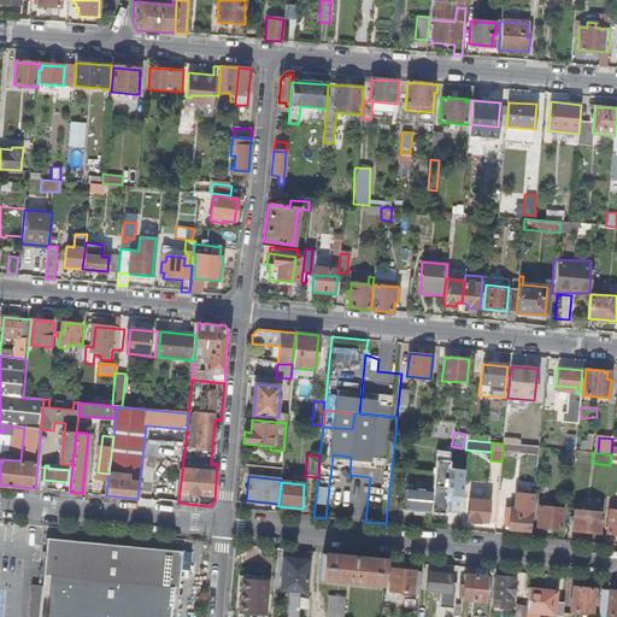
[(499,483),(497,501),(507,503),(509,485),(499,483)]
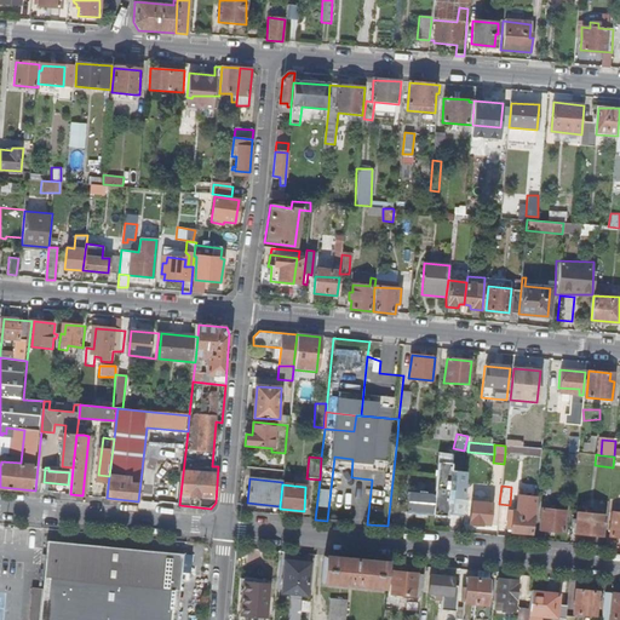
[(537,503),(538,486),(529,486),(528,501),(537,503)]
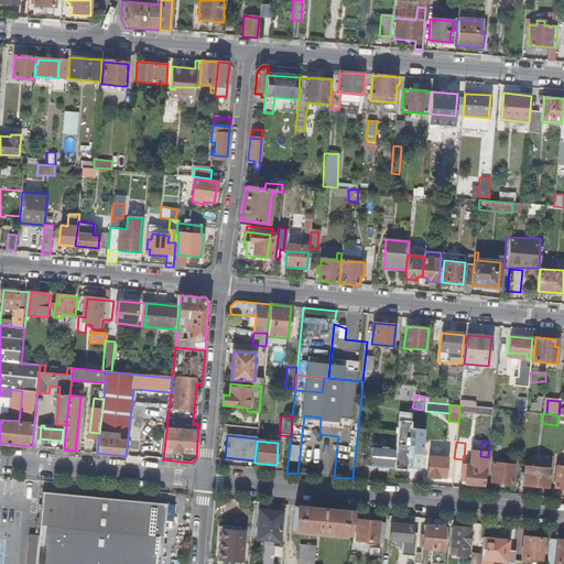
[(396,447),(371,445),(369,467),(393,469),(396,447)]
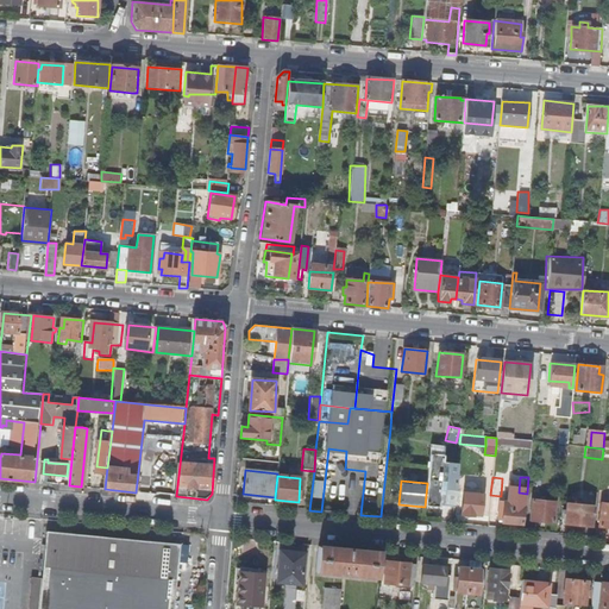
[(482,495),(463,493),(460,515),(472,516),(472,515),(479,515),(482,495)]
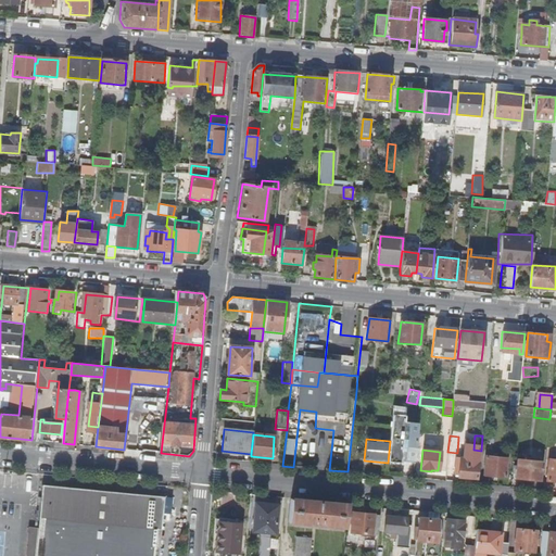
[(507,458),(485,456),(483,475),(505,478),(507,458)]
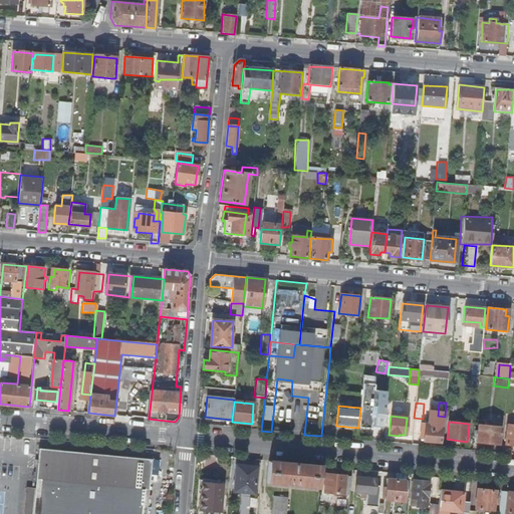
[(434,425),(424,424),(423,431),(421,431),(420,439),(423,440),(423,441),(440,443),(441,427),(434,427),(434,425)]
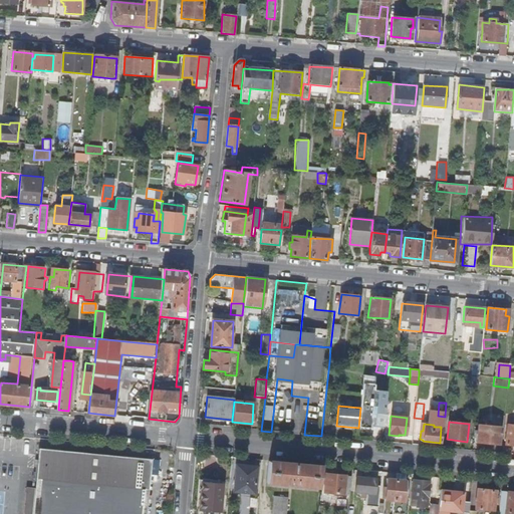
[(488,424),(483,424),(483,426),(478,426),(477,443),(498,445),(500,428),(487,427),(488,424)]
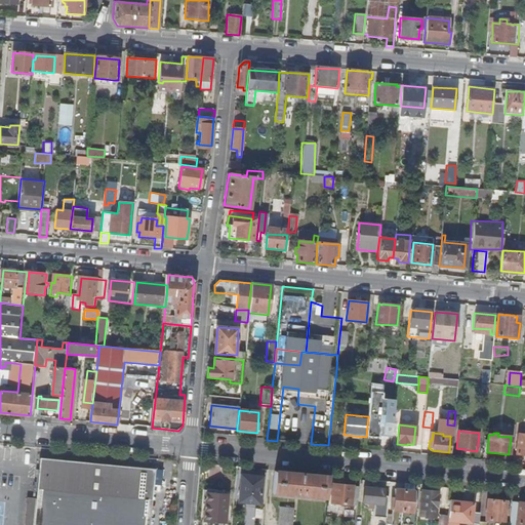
[(524,434),(518,434),(516,454),(524,455),(524,434)]
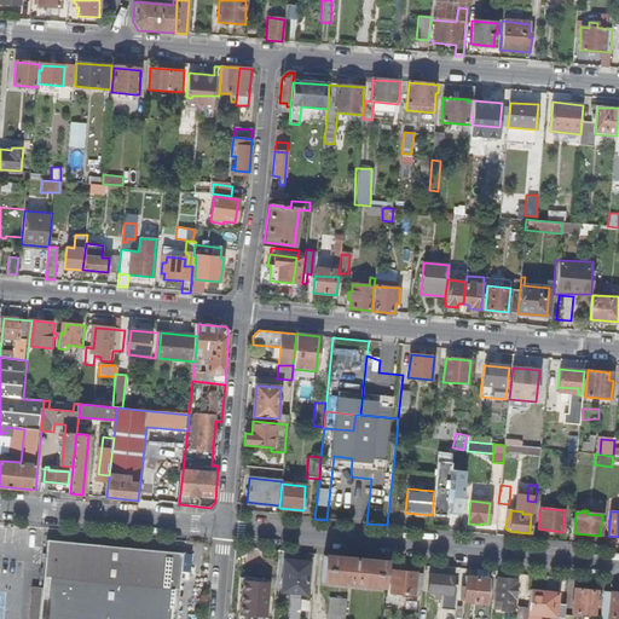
[(177,618),(183,554),(47,543),(42,600),(40,618),(177,618)]
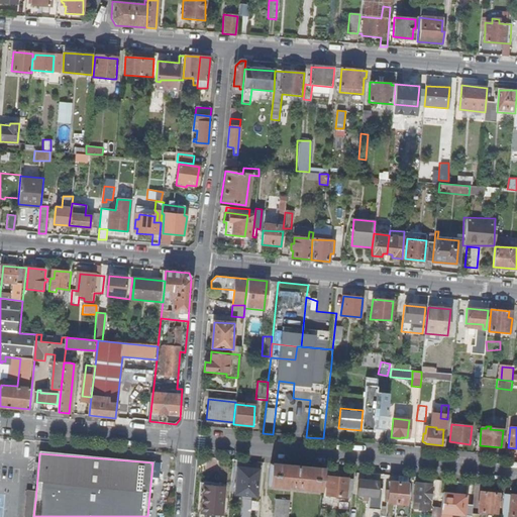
[(269,486),(322,491),(324,469),(271,463),(269,486)]
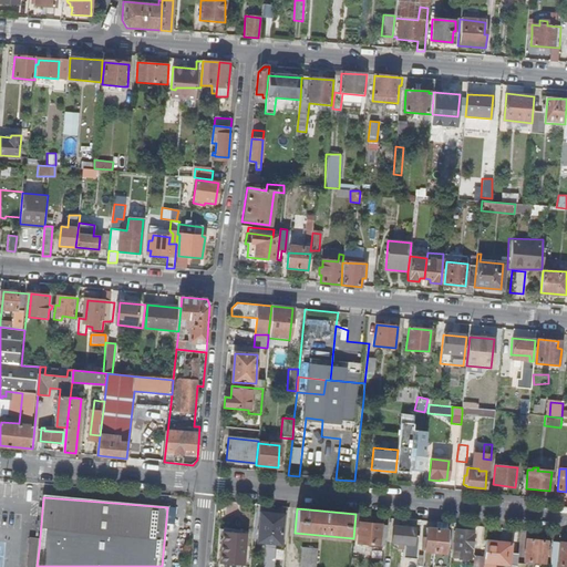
[(285,515),(274,514),(274,517),(261,517),(259,543),(281,545),(285,515)]
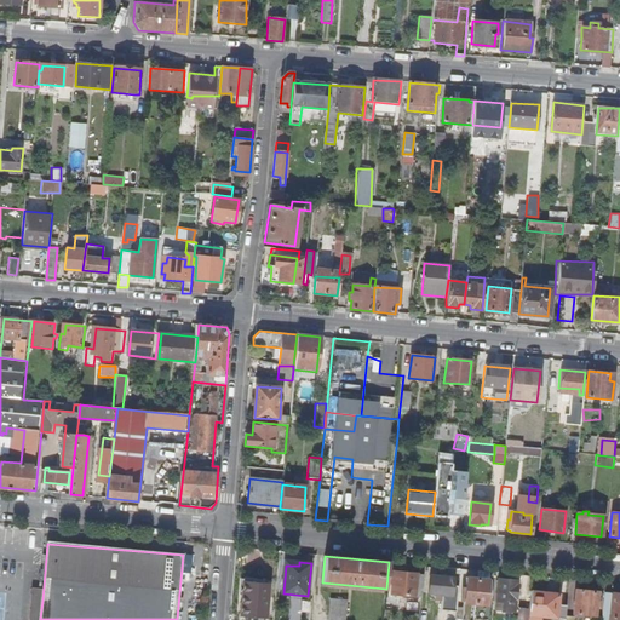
[(487,580),(488,572),(477,570),(477,579),(475,604),(489,606),(492,591),(488,591),(489,580),(487,580)]
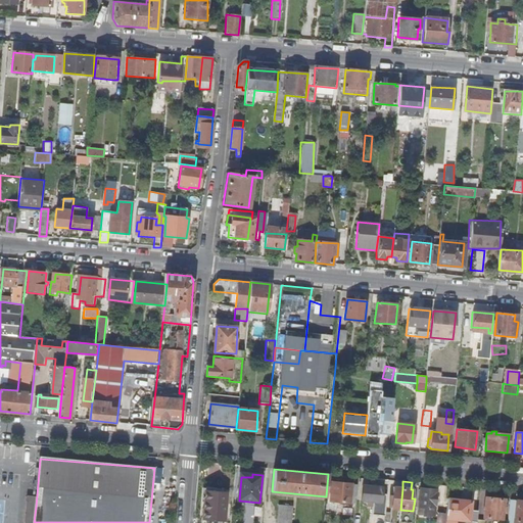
[(350,503),(355,504),(358,485),(351,485),(351,483),(333,482),(331,502),(350,504),(350,503)]
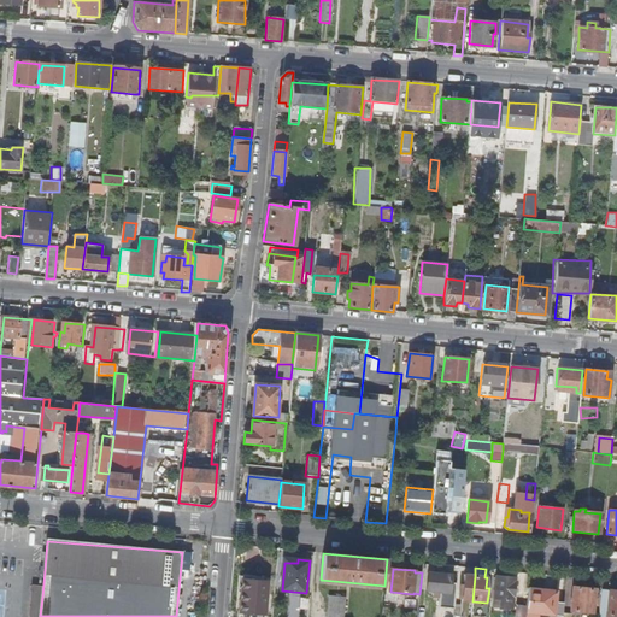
[(451,575),(429,573),(427,594),(450,597),(451,575)]
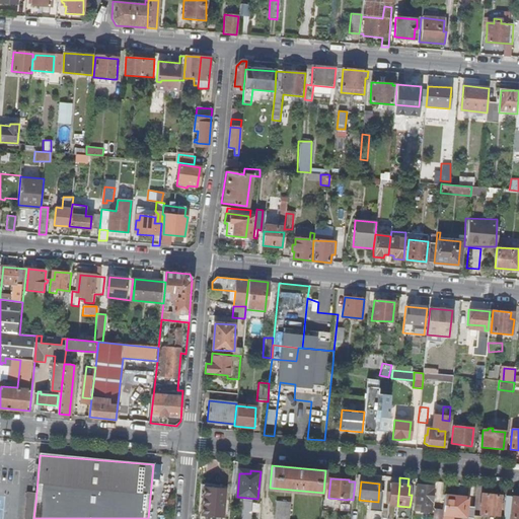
[(387,505),(397,506),(399,485),(389,484),(388,493),(385,493),(384,501),(387,502),(387,505)]
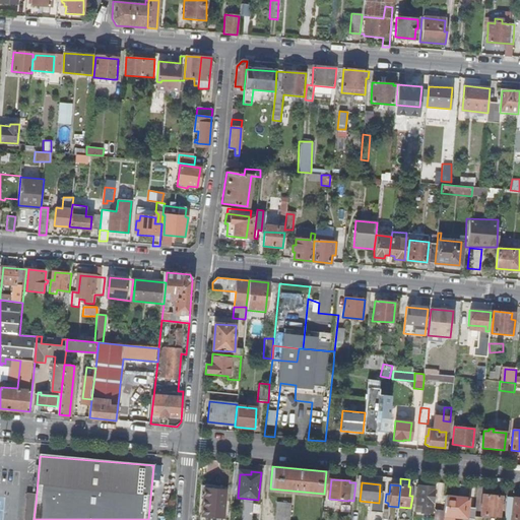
[(435,488),(418,486),(416,503),(424,504),(423,512),(433,512),(435,488)]
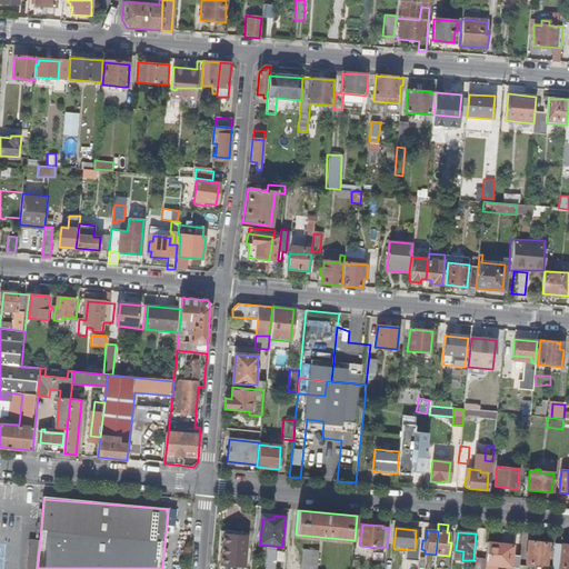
[(247,537),(225,533),(221,566),(243,567),(247,537)]
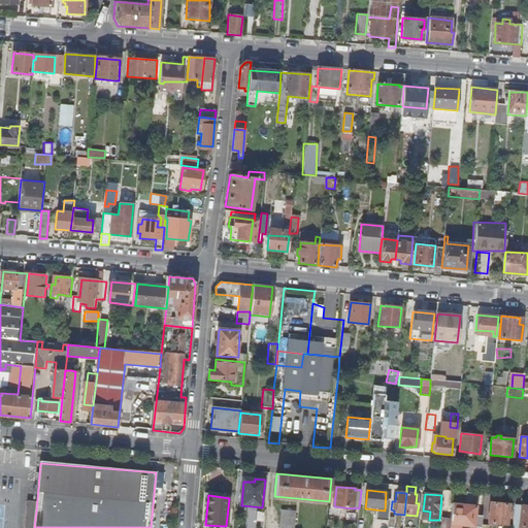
[(509,504),(491,502),(489,523),(507,525),(508,517),(512,518),(512,510),(509,510),(509,504)]
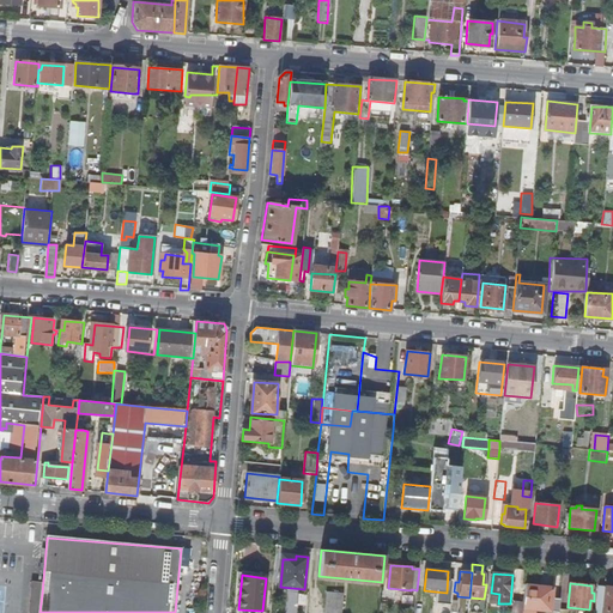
[(559,612),(562,598),(554,596),(554,588),(527,584),(525,610),(536,611),(559,612)]
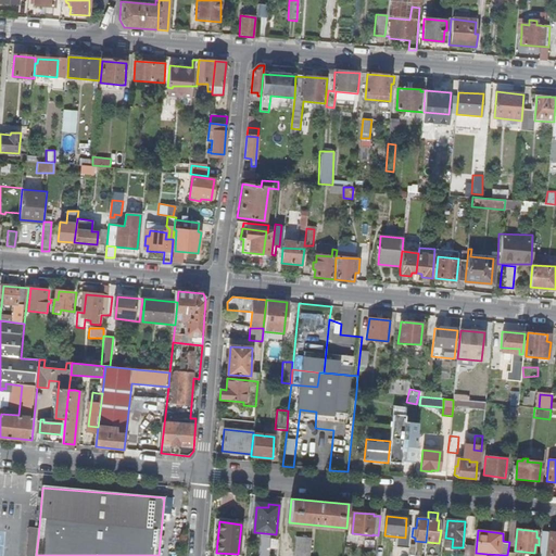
[(555,555),(555,532),(542,531),(540,555),(547,555),(547,554),(555,555)]
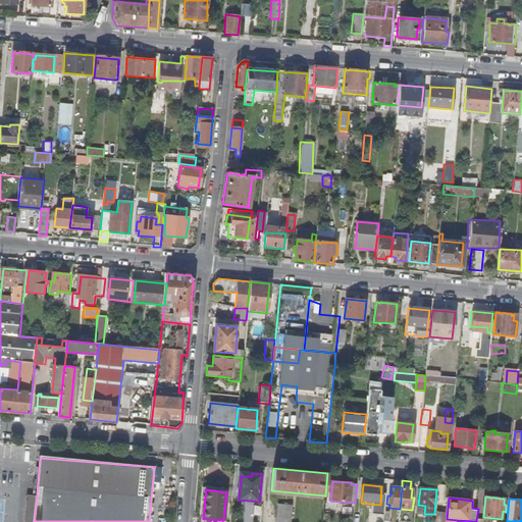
[(24,521),(34,521),(36,506),(27,505),(24,521)]
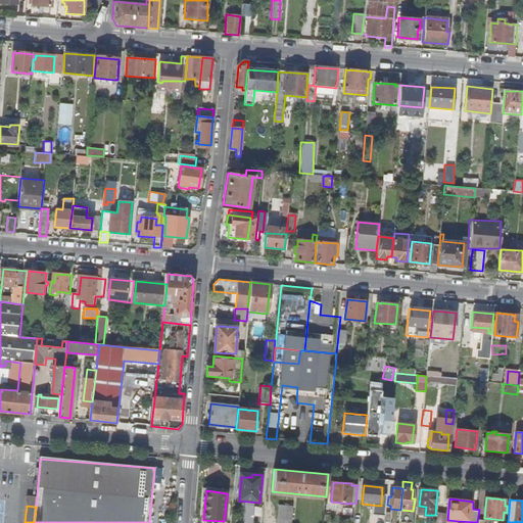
[(277,522),(292,522),(294,507),(280,506),(277,522)]
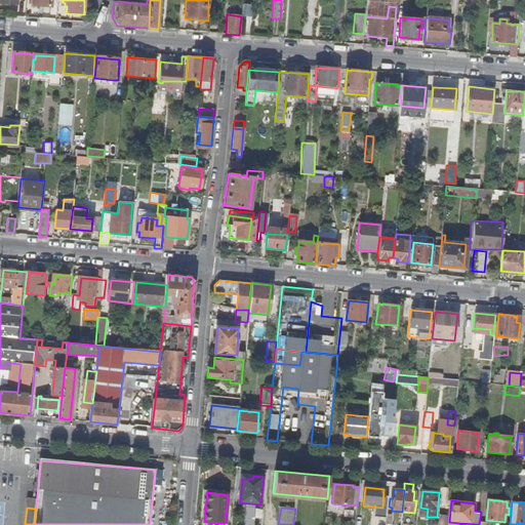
[(412,524),(413,517),(404,516),(404,524),(412,524)]
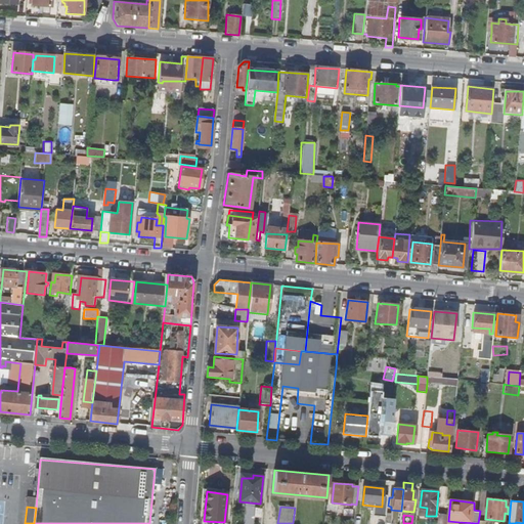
[(445,523),(447,515),(439,515),(438,523),(445,523)]
